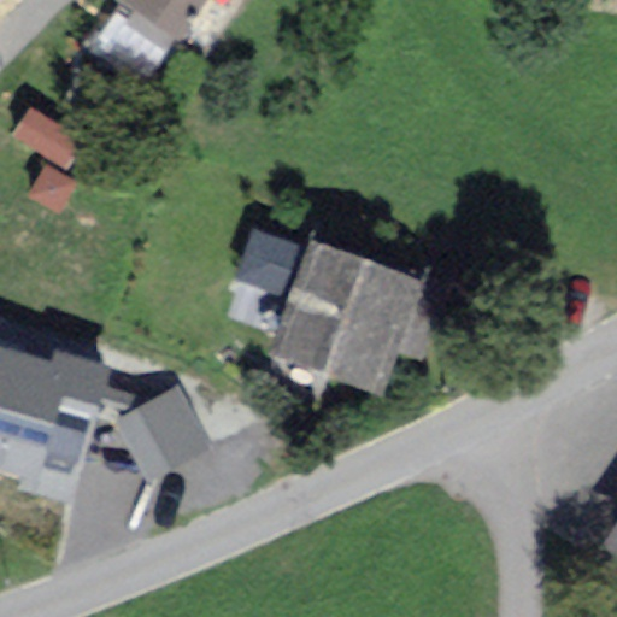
[(170,53),(204,0),(119,0),(111,16),(170,53)]
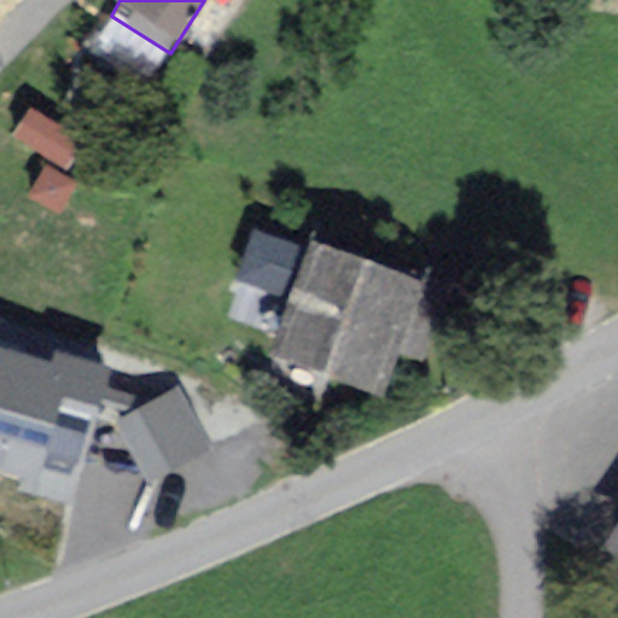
[(85,139),(30,105),(12,133),(68,168),(85,139)]
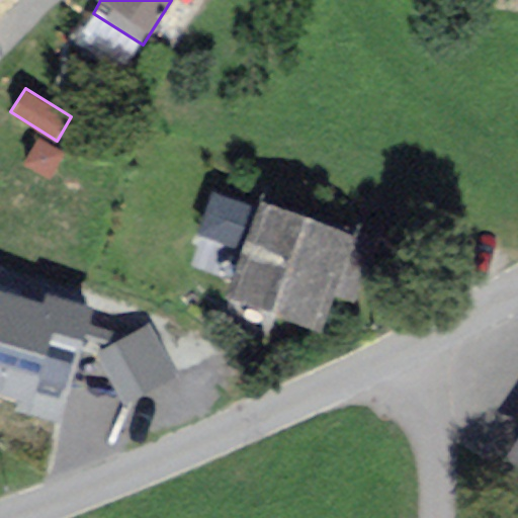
[(64,151),(38,137),(23,162),(49,177),(64,151)]
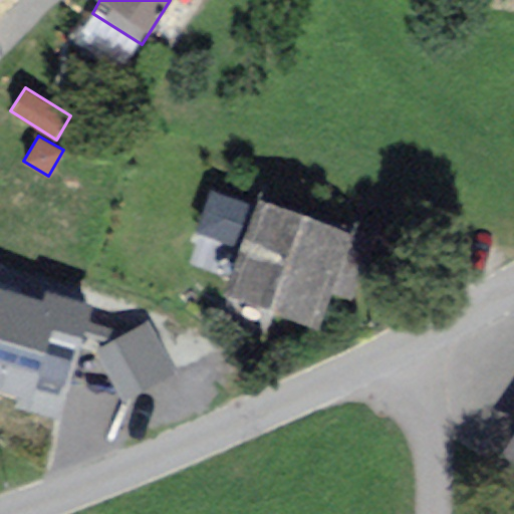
[(339,227),(257,198),(255,205),(212,189),(197,232),(239,248),(221,297),(319,332),(333,291),(352,298),(375,234),(340,222),(339,227)]
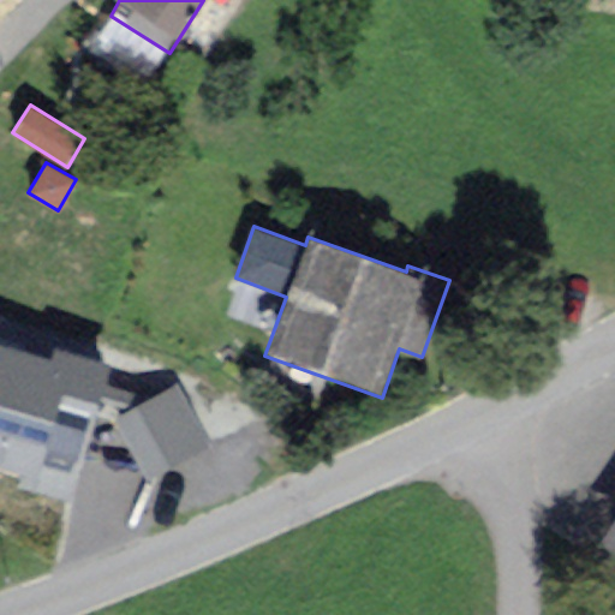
[(52,359),(0,344),(0,469),(19,475),(17,487),(72,503),(113,363),(55,346),(52,359)]
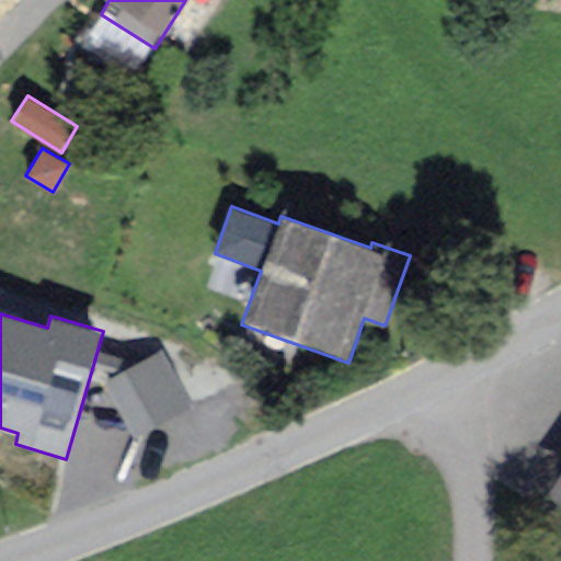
[(192,409),(161,351),(103,381),(133,439),(192,409)]
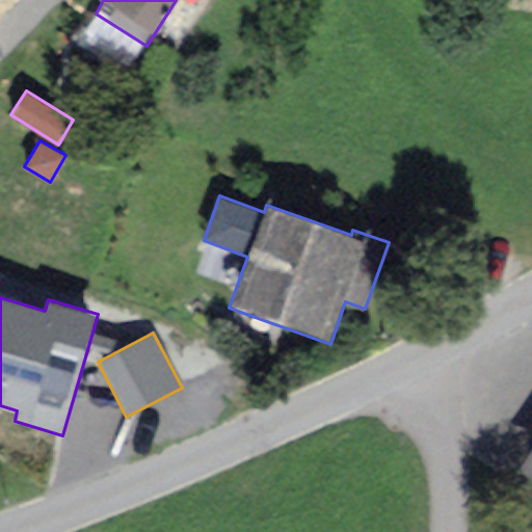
[(531,452),(519,473),(531,481),(531,452)]
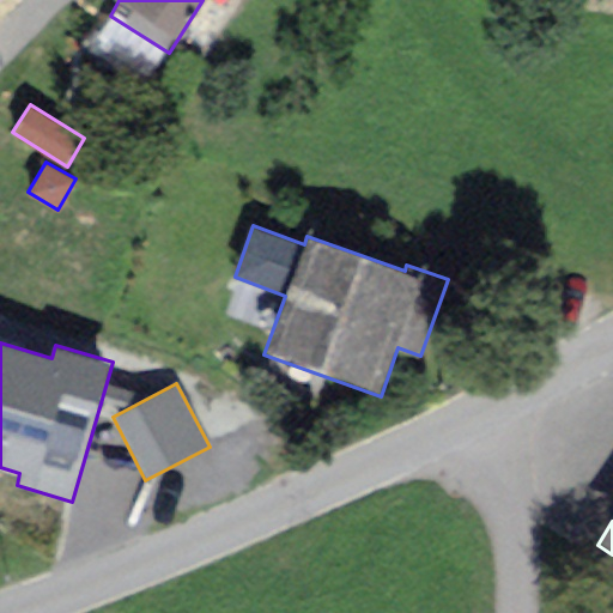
All buildings are outlined.
